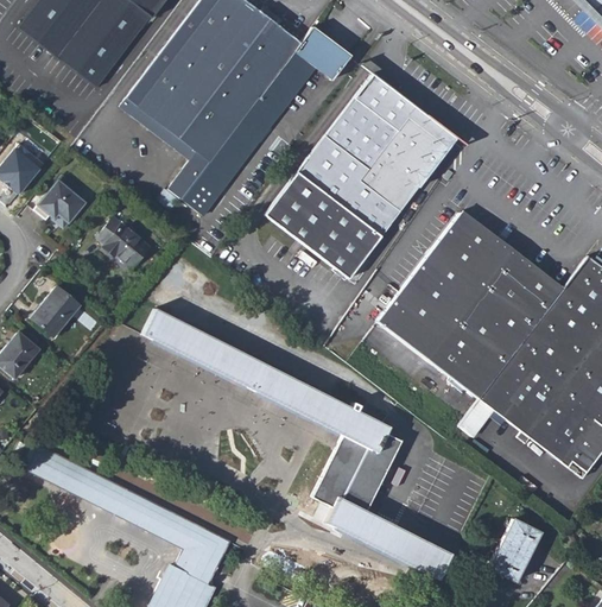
[(40,0),(21,27),(100,88),(152,17),(154,18),(166,0),(40,0)]
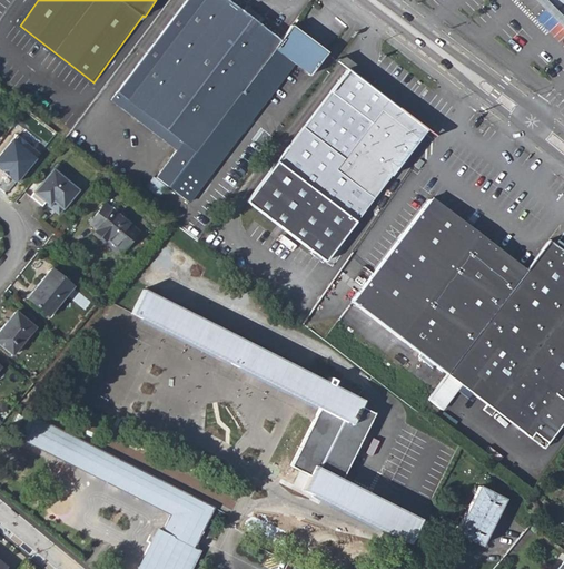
[(160,177),(172,187),(180,176),(209,138),(241,95),(269,58),(284,39),(265,25),(246,10),(231,0),(190,0),(116,100),(179,149),(160,177)]
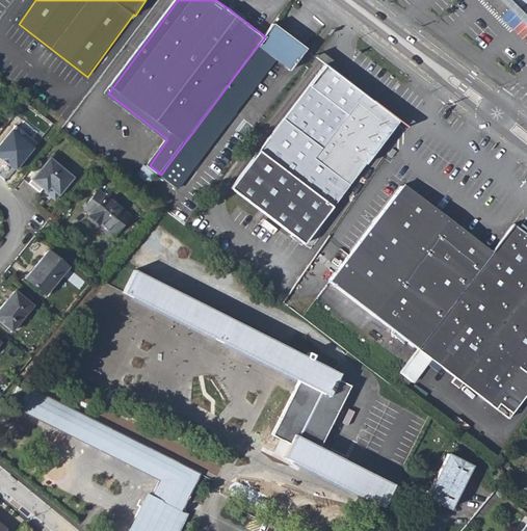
[(508,0),(526,18),(526,0),(508,0)]
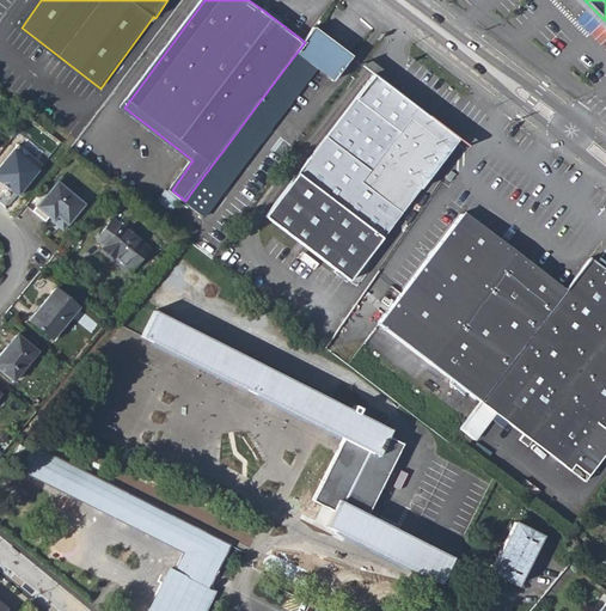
[(264,11),(285,26),(289,20),(269,5),(264,11)]
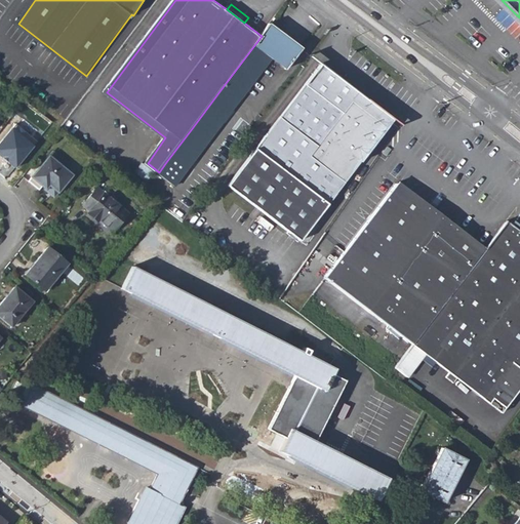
[(305,48),(271,24),(262,36),(248,53),(223,87),(193,127),(166,162),(159,172),(177,187),(276,58),(289,69),(305,48)]
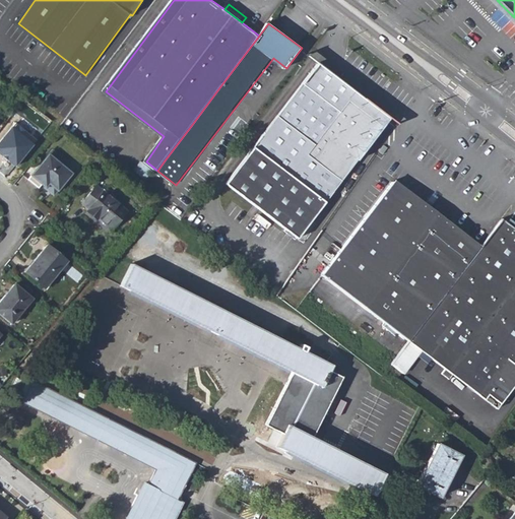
[(321,63),(229,183),(300,238),(391,118),(321,63)]
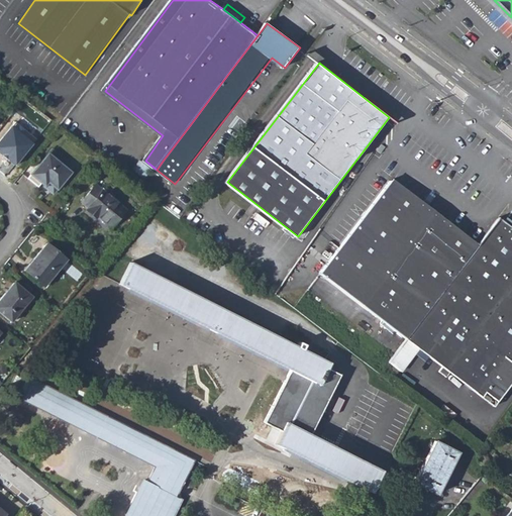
[(387,147),(383,144),(378,150),(382,153),(387,147)]
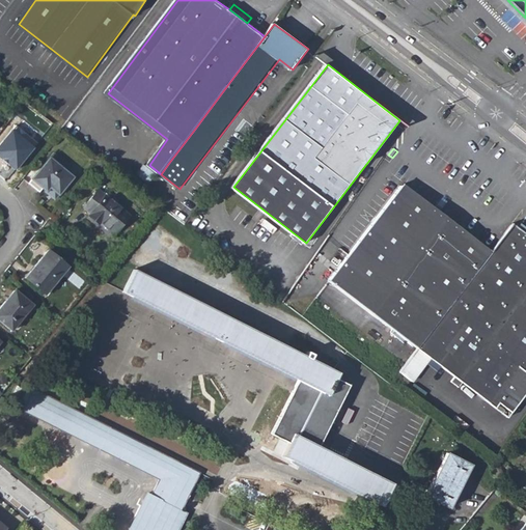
[(57,151),(32,182),(43,191),(49,183),(53,185),(49,190),(58,197),(77,175),(70,170),(74,166),(57,151)]
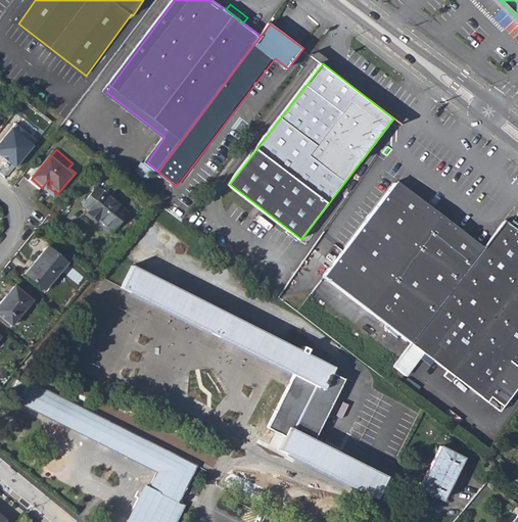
[(327,276),(414,342),(432,318),(460,281),(486,246),(398,181),(327,276)]
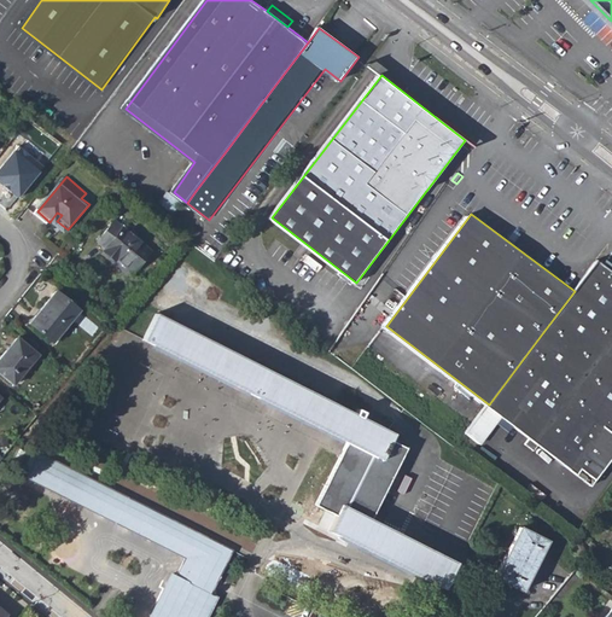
[(117,221),(100,240),(110,249),(108,251),(120,261),(121,260),(137,272),(153,250),(117,221)]
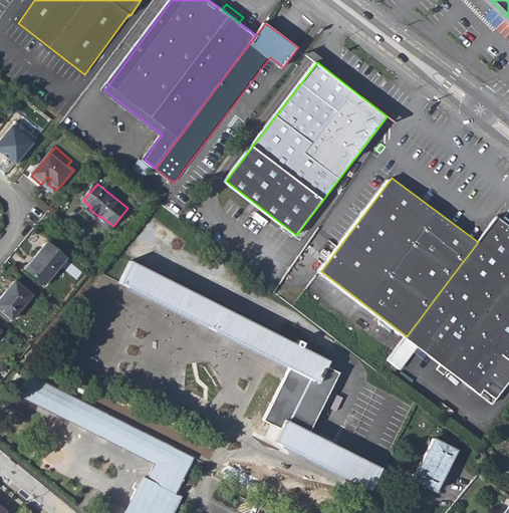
[(508,216),(507,215),(504,219),(498,214),(481,237),(478,242),(452,276),(425,312),(407,336),(419,345),(442,362),(439,367),(447,373),(450,368),(486,396),(508,366),(508,216)]
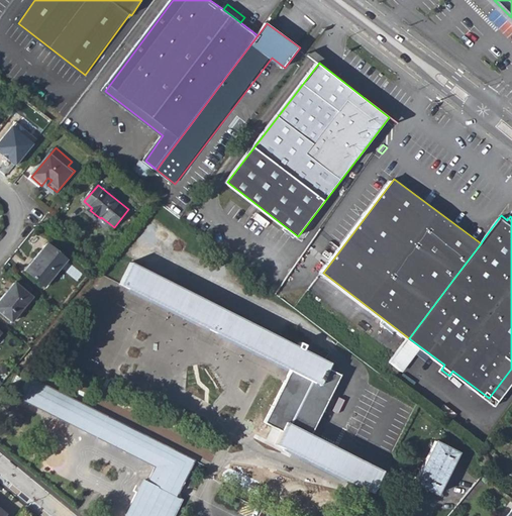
[(52,242),(29,270),(48,286),(71,259),(52,242)]
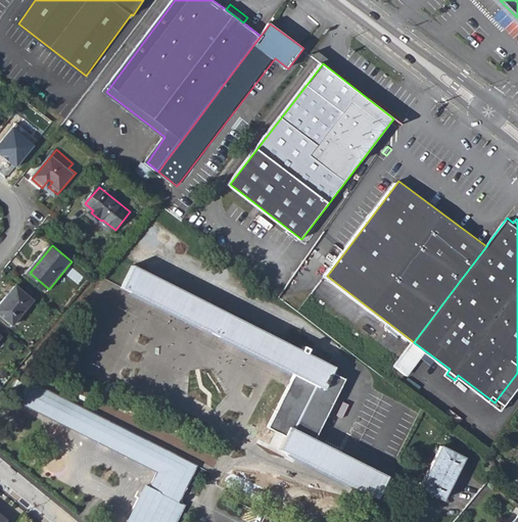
[(135,268),(125,288),(296,372),(271,426),(288,435),(282,449),(378,496),(388,475),(318,440),(346,378),(334,372),(336,368),(135,268)]
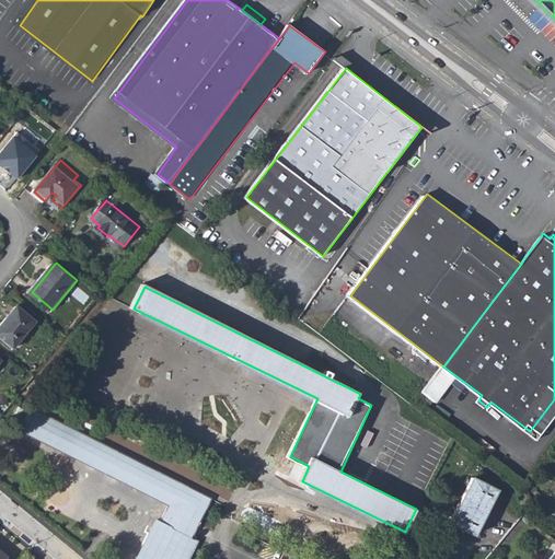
[(20,305),(0,329),(0,335),(16,349),(38,321),(20,305)]
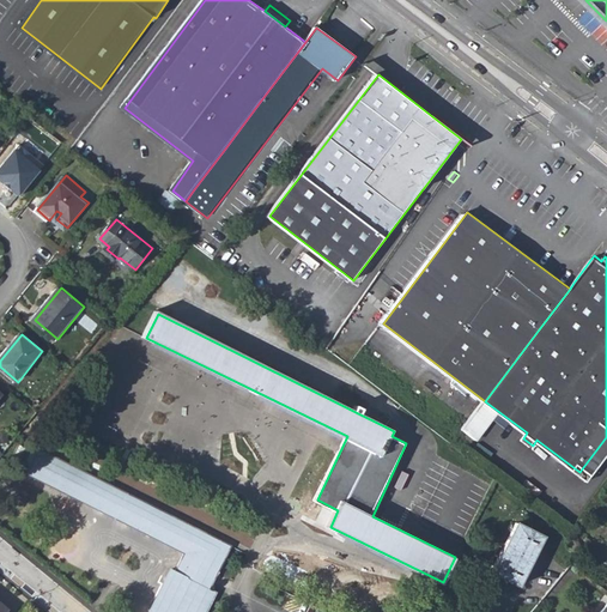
[(465,429),(479,440),(499,412),(485,401),(475,414),(465,429)]
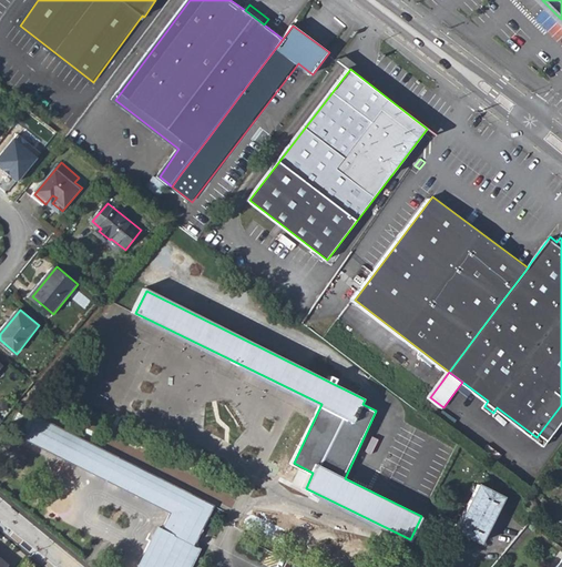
[(537,437),(544,443),(561,419),(561,405),(537,437)]
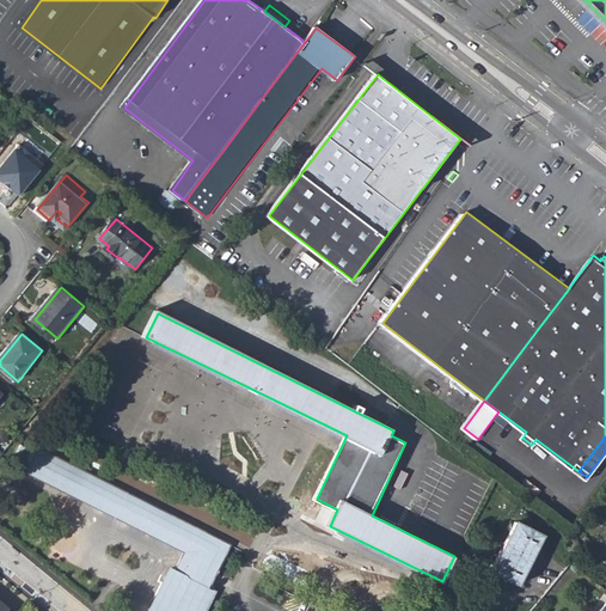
[(178,569),(213,587),(218,578),(221,569),(234,544),(35,446),(24,469),(187,550),(178,569)]
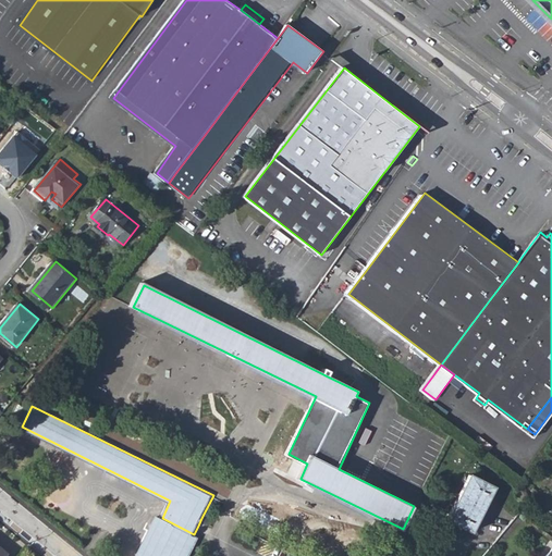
[(4,440),(13,444),(15,437),(8,434),(4,440)]
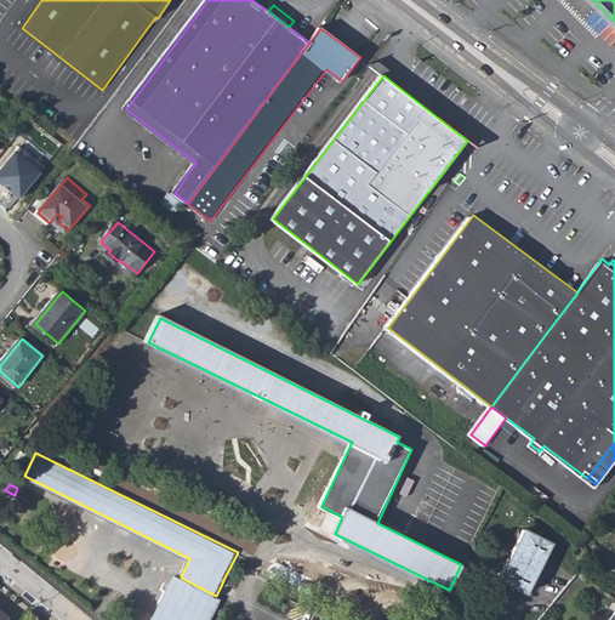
[(528,529),(502,579),(530,593),(556,542),(528,529)]
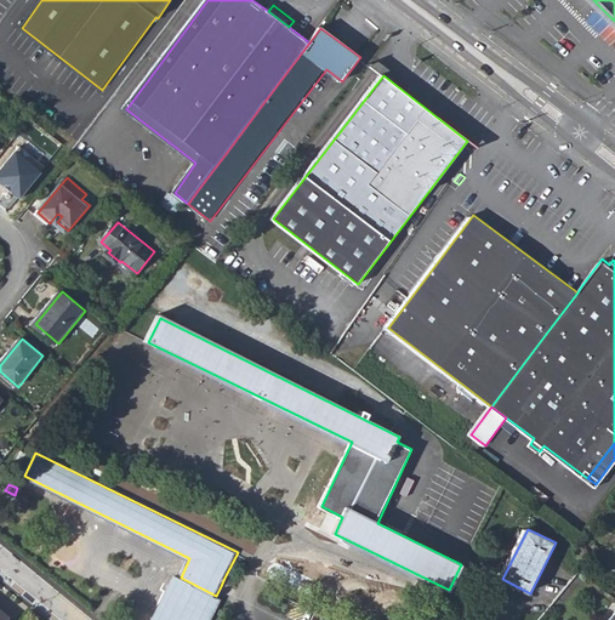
[(216,596),(181,578),(175,576),(153,619),(211,619),(222,598),(216,596)]
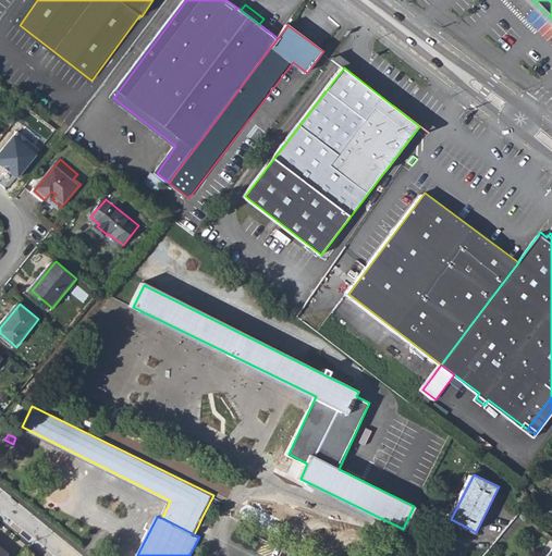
[(0,555),(9,555),(7,554),(8,553),(0,546),(0,555)]
